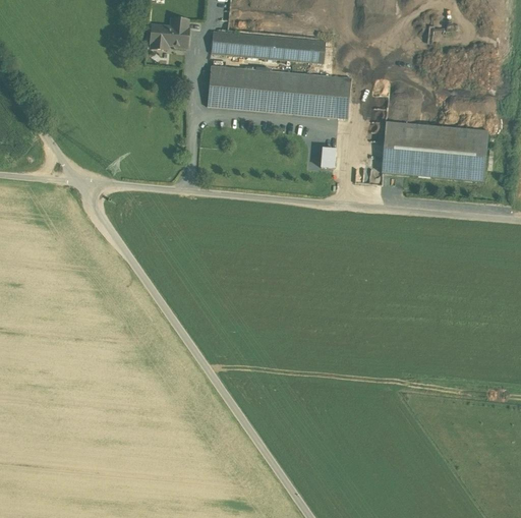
[(187,19),(174,18),(173,26),(186,29),(187,19)]
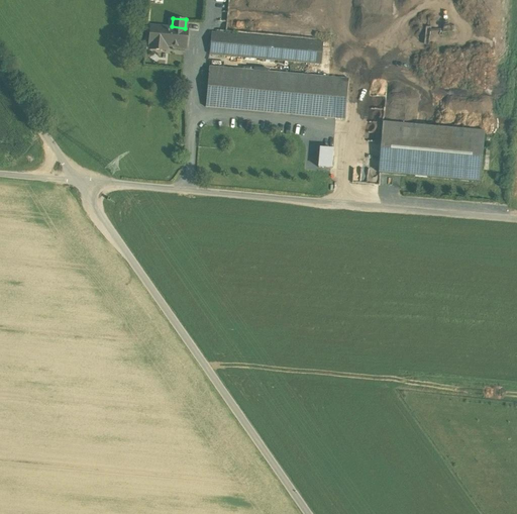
[(172,26),(151,24),(149,46),(161,47),(162,41),(166,41),(167,42),(172,43),(174,46),(177,43),(184,44),(185,28),(172,26)]
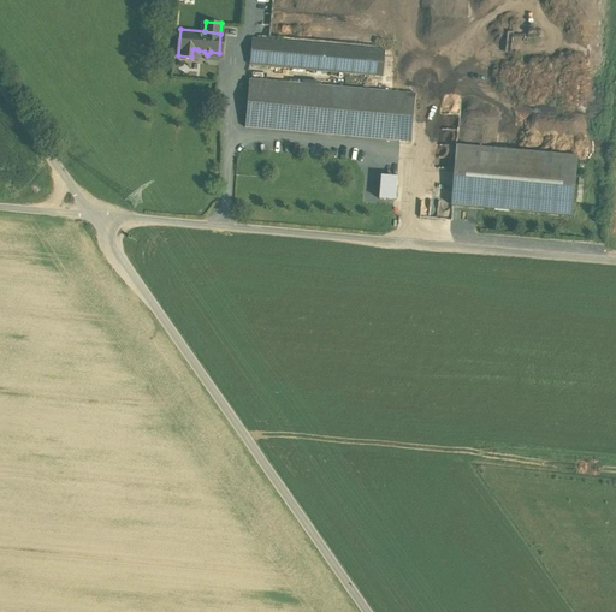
[(384,47),(252,36),(249,61),(381,73),(384,47)]
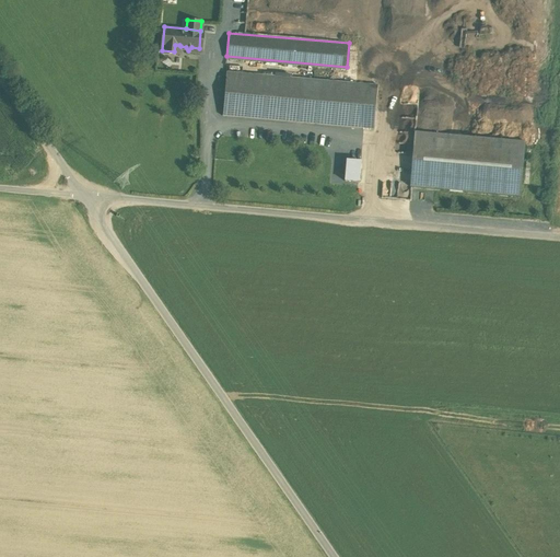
[(378,83),(225,69),(222,113),(374,127),(378,83)]
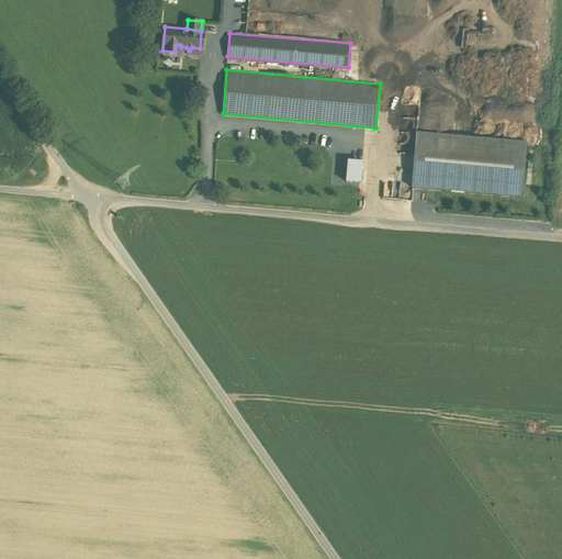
[(527,141),(417,131),(412,186),(523,196),(527,141)]
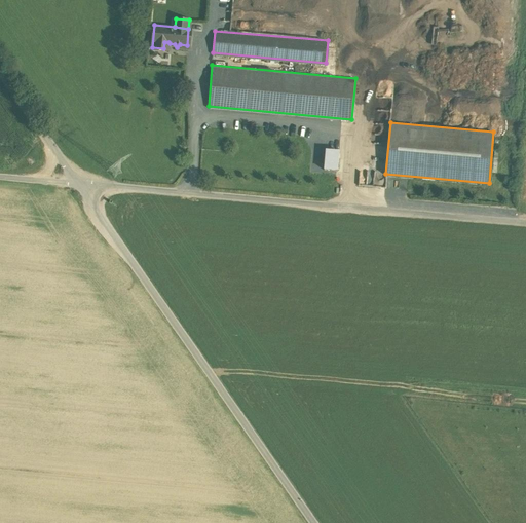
[(316,167),(331,167),(332,148),(317,147),(316,167)]
